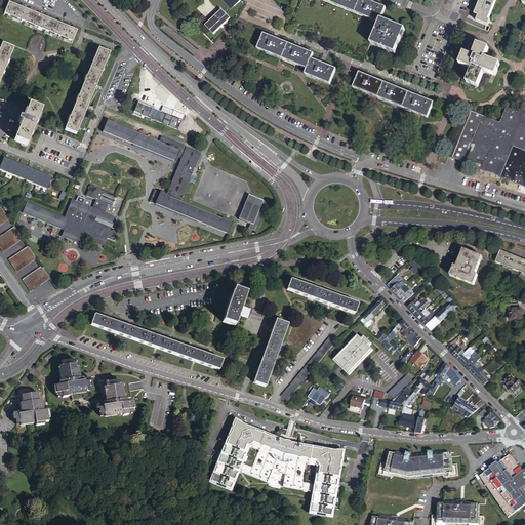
[(325,0),(381,23),(372,44),(396,53),(406,29),(382,19),(388,8),(368,0),(325,0)]
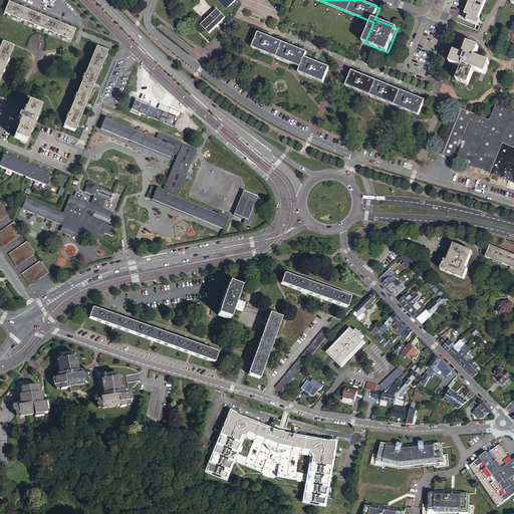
[(470,16),(468,21),(479,25),(482,20),(480,19),(487,0),(471,0),(466,14),(470,16)]
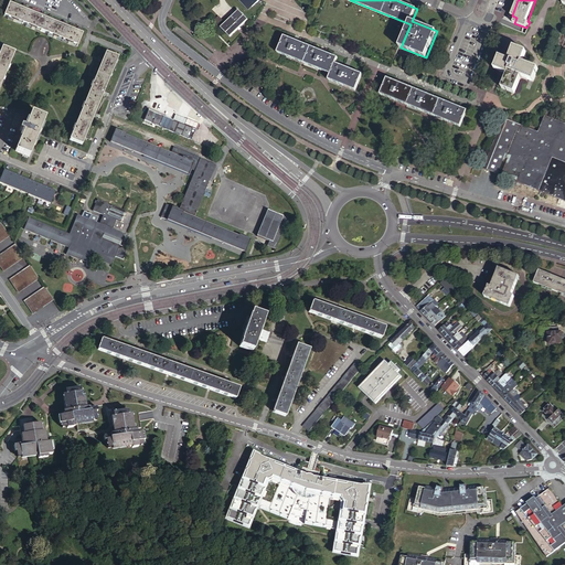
[(4,16),(78,45),(83,33),(80,32),(77,31),(65,25),(63,25),(43,17),(41,16),(25,9),(22,8),(10,2),(4,16)]
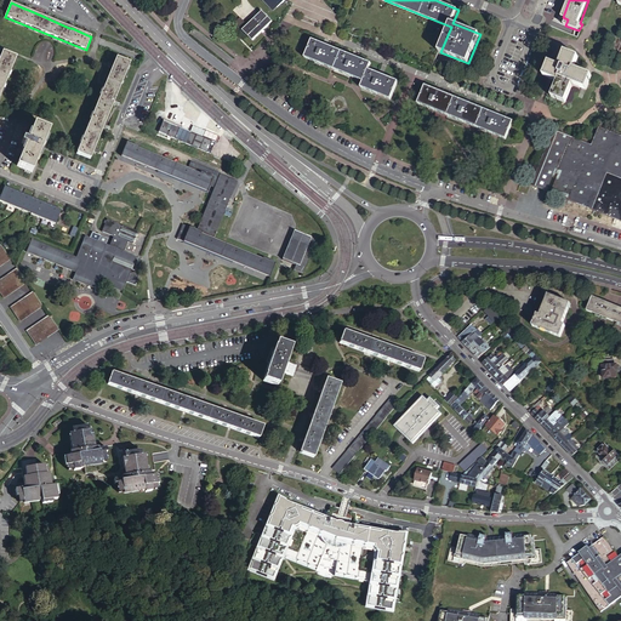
[(263,11),(243,30),(252,40),(273,22),(263,11)]
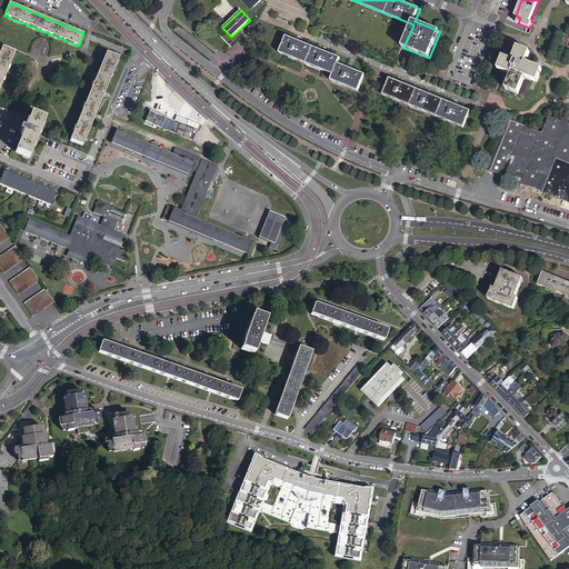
[(221,16),(216,21),(219,26),(226,20),(221,16)]
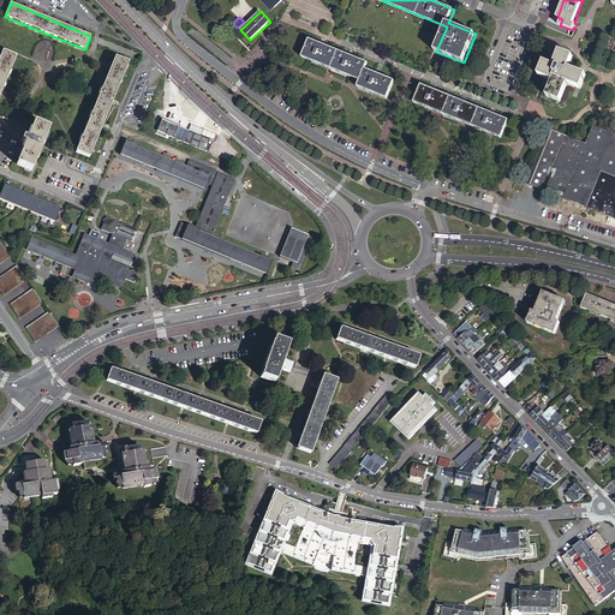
[(310,39),(303,57),(362,81),(359,87),(388,99),(395,81),(366,69),(369,63),(310,39)]
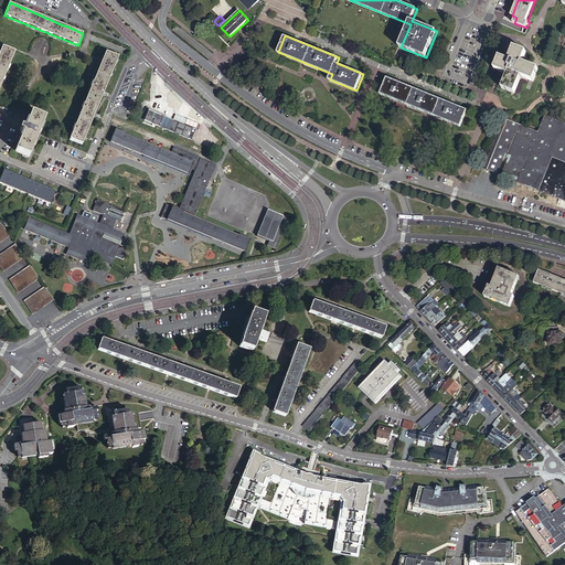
[(0,88),(16,52),(2,46),(0,53),(0,88)]
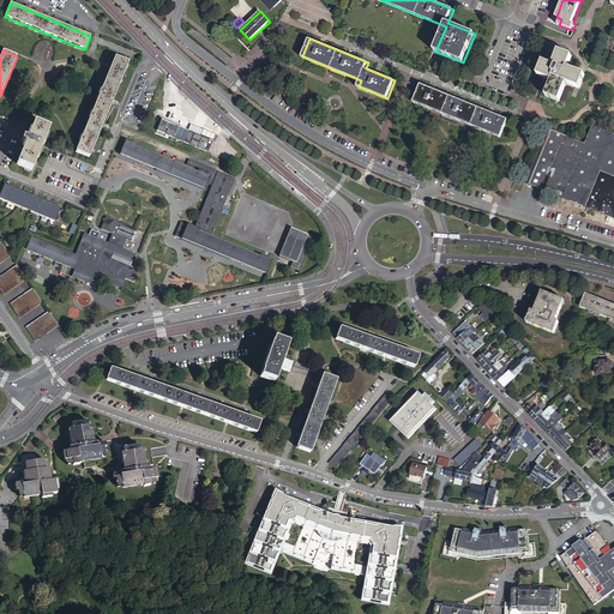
[(543,61),(537,77),(552,83),(546,96),(560,102),(567,84),(581,89),(585,76),(569,68),(573,56),(559,52),(553,65),(543,61)]
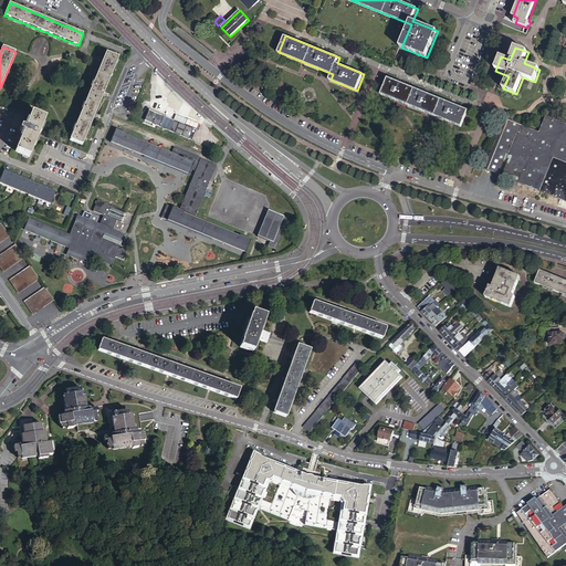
[(70,139),(83,145),(85,138),(86,136),(94,116),(95,114),(100,104),(104,94),(105,92),(119,58),(107,52),(104,59),(103,62),(70,139)]
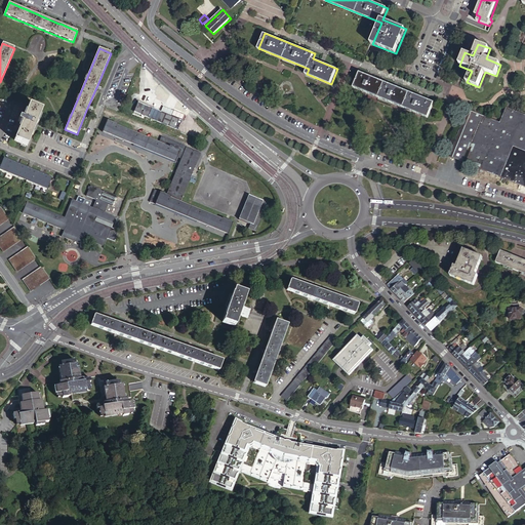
[(360,72),(354,88),(429,118),(435,103),(360,72)]
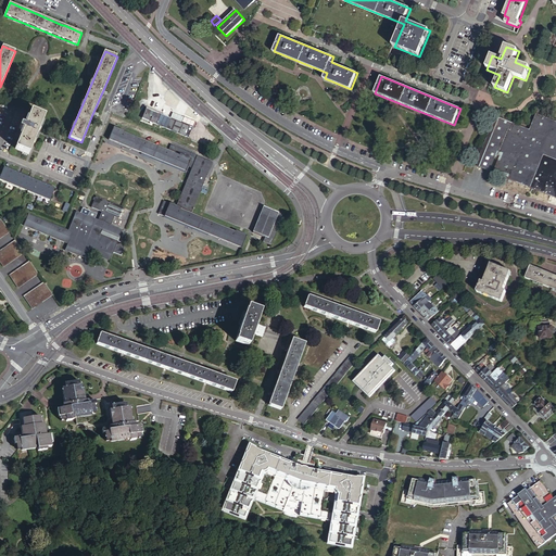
[(142,118),(155,124),(160,114),(148,108),(142,118)]
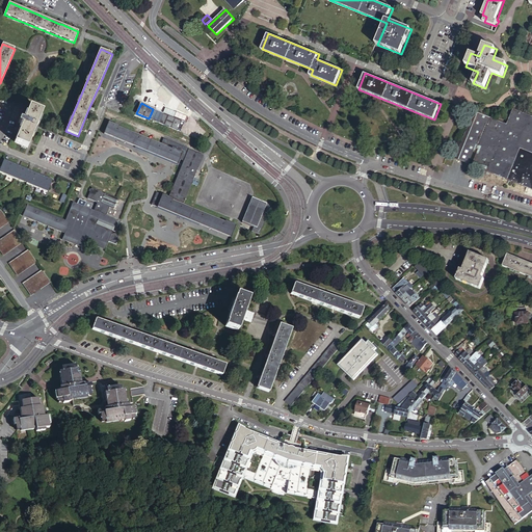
[(14,142),(27,148),(43,111),(29,105),(23,121),(20,120),(18,124),(21,126),(14,142)]
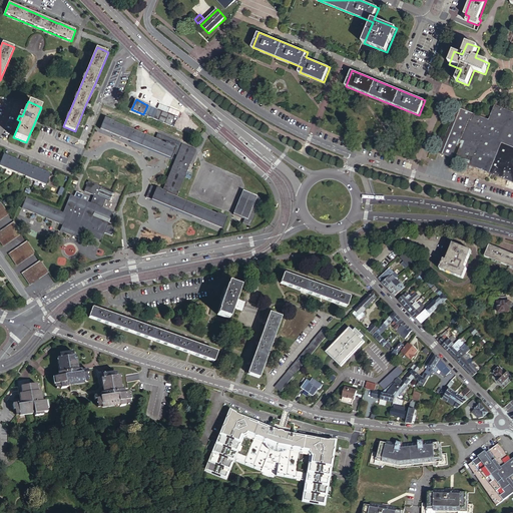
[(162,111),(147,105),(143,114),(158,120),(162,111)]
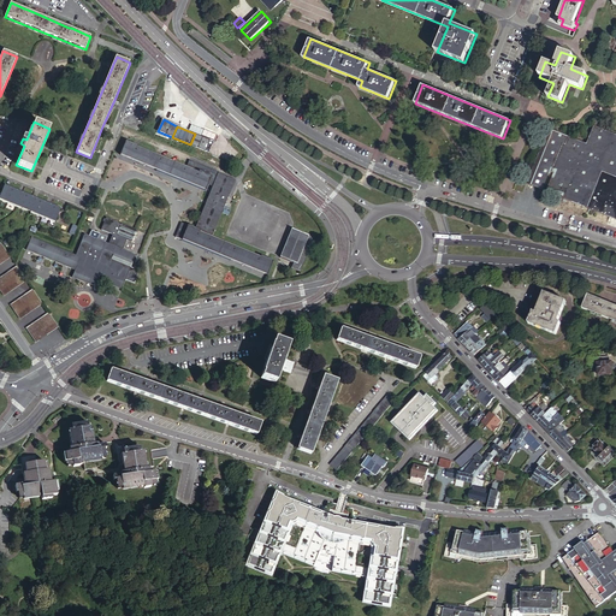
[(615,134),(596,126),(588,146),(569,137),(556,171),(576,179),(568,200),(615,220),(615,134)]
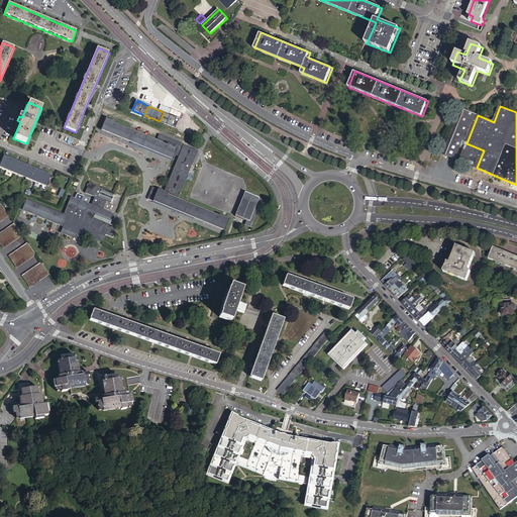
[(164,112),(160,121),(176,128),(180,118),(164,112)]
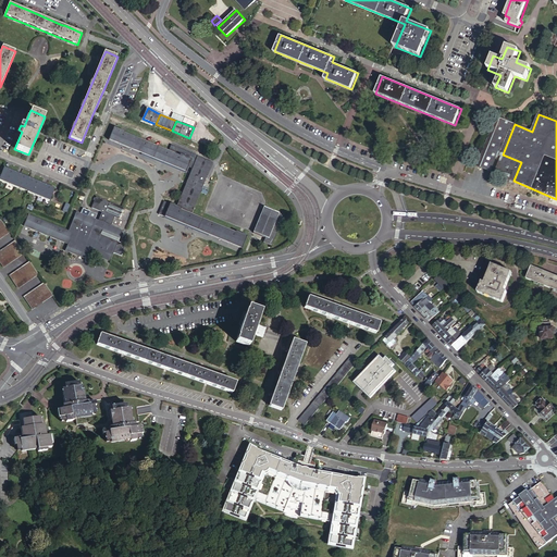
[(163,201),(158,214),(242,249),(247,236),(192,213),(213,163),(172,146),(170,150),(114,127),(110,139),(186,172),(188,166),(193,169),(176,207),(163,201)]
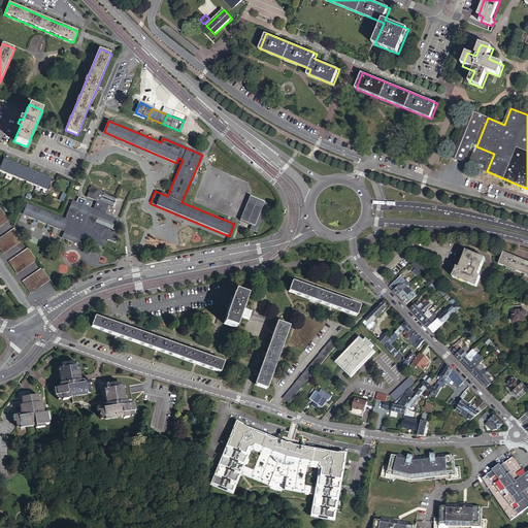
[(494,154),(476,146),(469,164),(487,171),(494,154)]
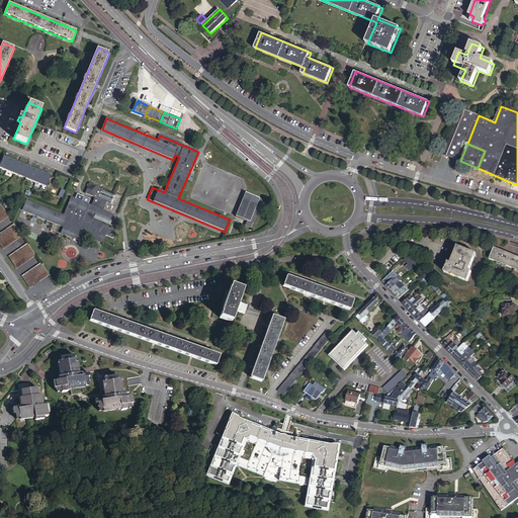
[(0,164),(0,166),(47,186),(51,175),(4,156),(0,164)]
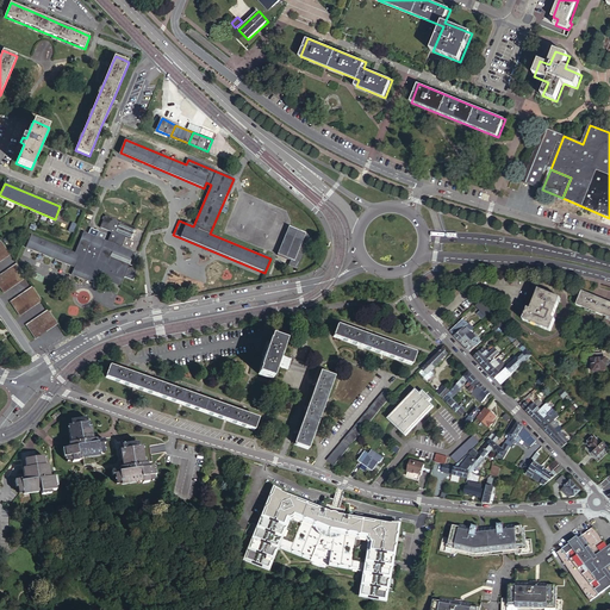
[(113,242),(112,243),(122,247),(125,238),(129,240),(131,240),(135,230),(135,228),(122,223),(122,222),(119,223),(117,222),(118,221),(105,216),(100,228),(111,232),(109,240),(113,242)]
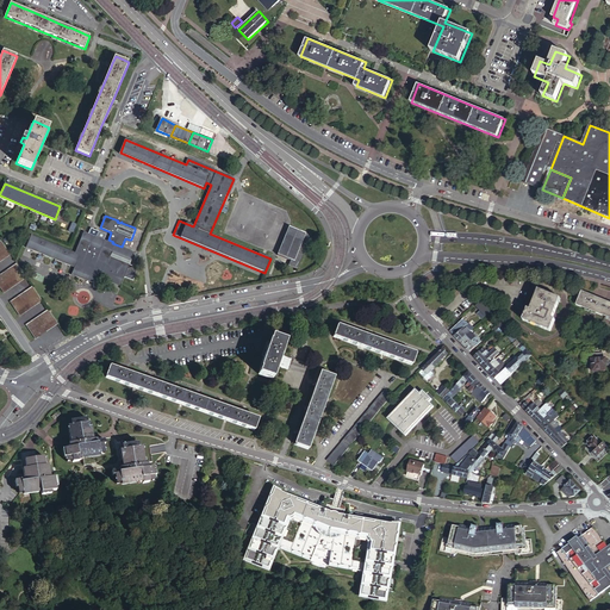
[(290,265),(298,269),(312,236),(291,226),(279,254),(292,260),(290,265)]
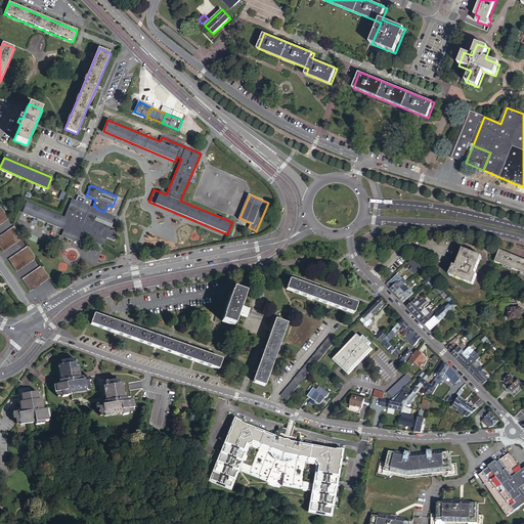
[(89,206),(83,203),(72,199),(64,217),(27,202),(23,213),(63,230),(61,236),(81,245),(83,238),(103,247),(112,228),(94,221),(86,217),(90,207),(89,206)]
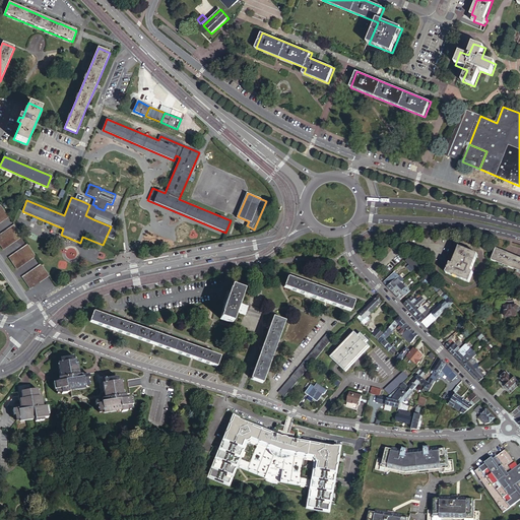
[(0,222),(9,216),(1,205),(0,205),(0,222)]
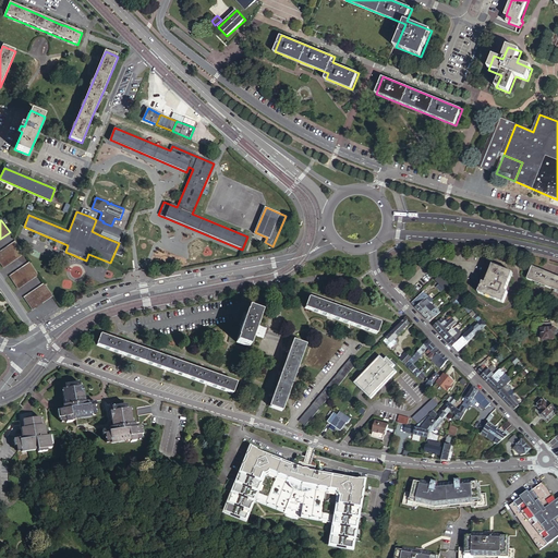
[(92,231),(100,235),(102,230),(120,238),(123,231),(111,226),(102,222),(98,220),(96,220),(92,231)]
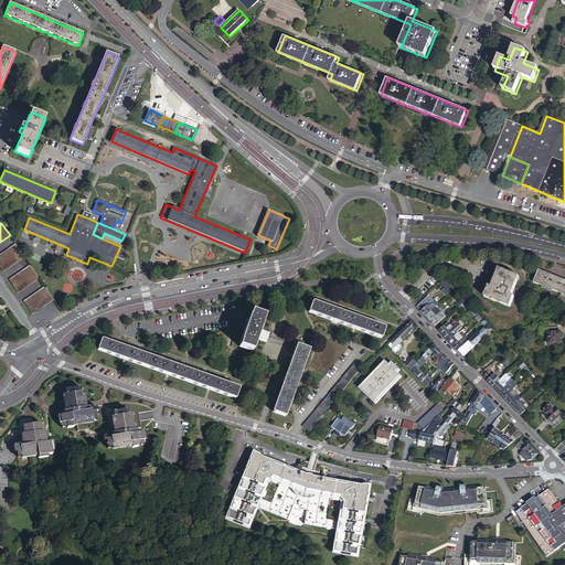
[(0,264),(4,272),(25,257),(17,244),(0,255),(0,264)]
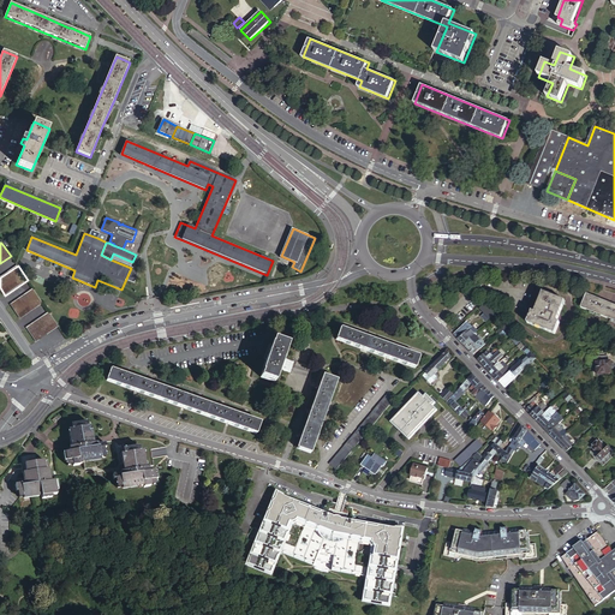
[(21,318),(43,303),(34,288),(11,304),(21,318)]
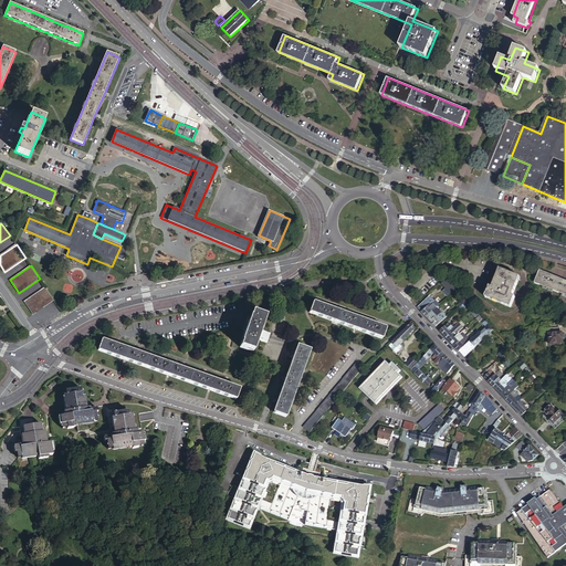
[(489,289),(484,301),(510,311),(515,299),(512,297),(520,279),(499,271),(491,290),(489,289)]
